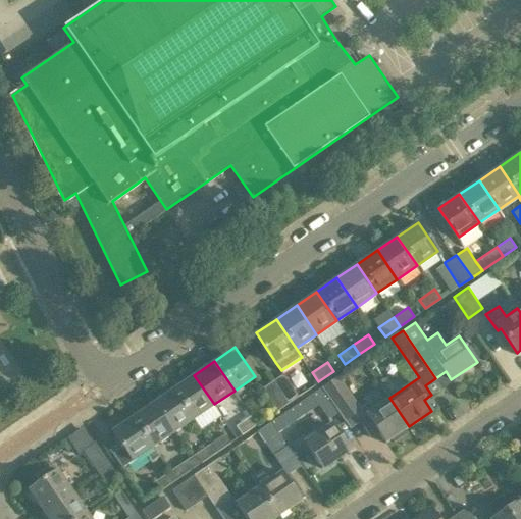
[(283,372),(273,379),(289,402),(300,395),(283,372)]
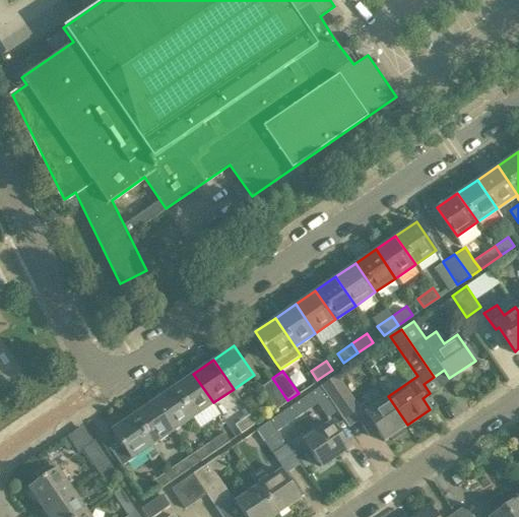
[(193,374),(174,387),(193,416),(213,402),(193,374)]
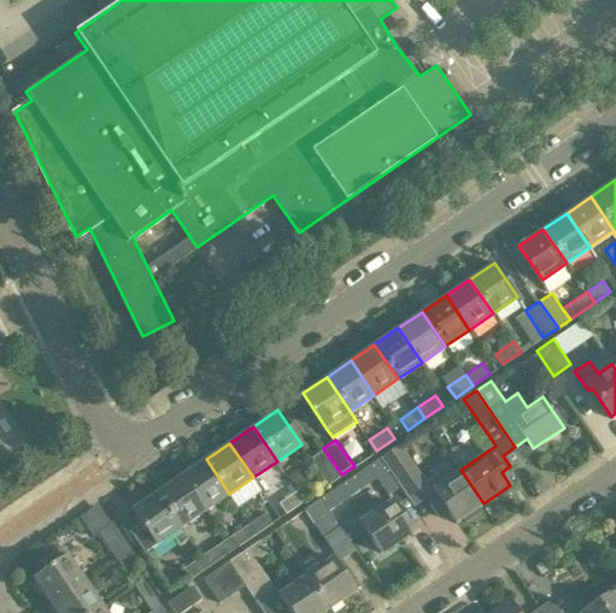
[(461,470),(443,482),(438,475),(426,482),(399,443),(381,455),(400,484),(408,495),(421,487),(424,494),(439,514),(447,508),(457,522),(464,517),(467,520),(481,511),(479,506),(484,504),(461,470)]
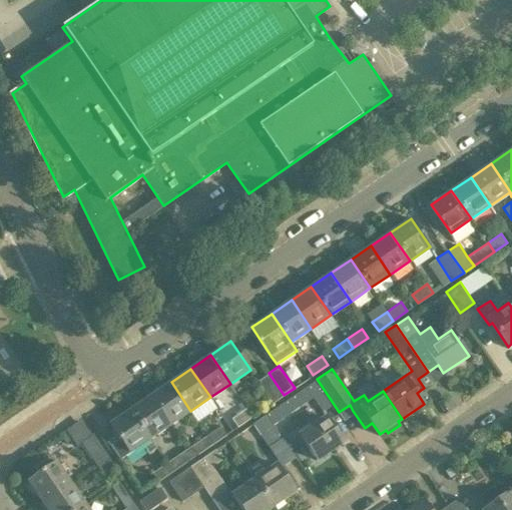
[(284,395),(269,373),(258,381),(273,403),(284,395)]
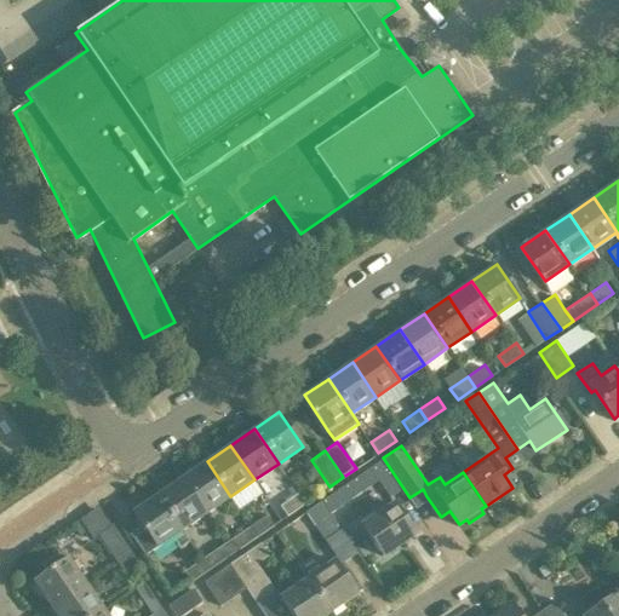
[(383,458),(322,499),(331,512),(378,479),(390,496),(402,487),(383,458)]
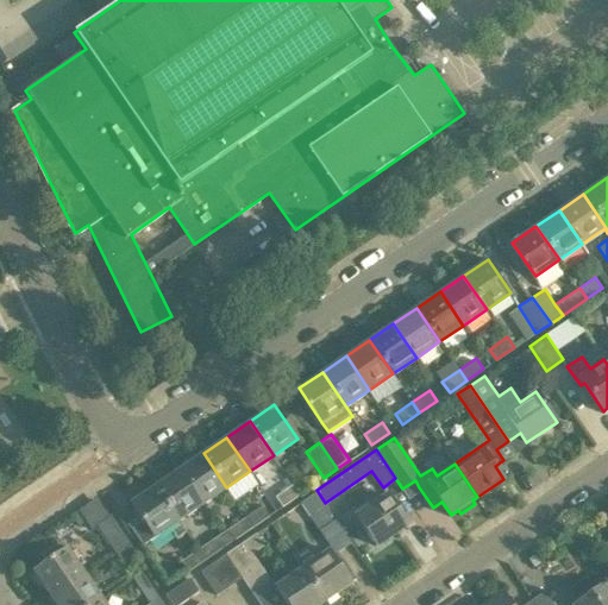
[(204,453),(180,470),(202,503),(226,487),(204,453)]
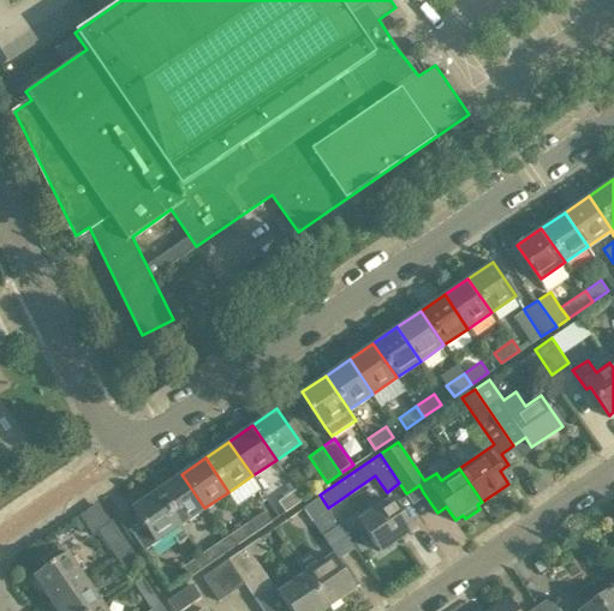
[(182,474),(158,490),(182,525),(204,508),(182,474)]
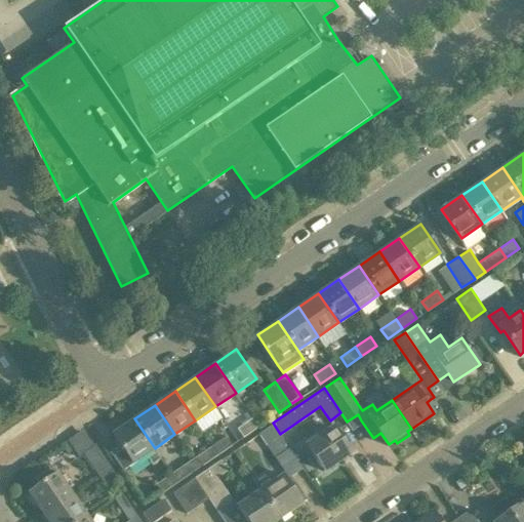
[(237,428),(244,437),(258,426),(252,416),(237,428)]
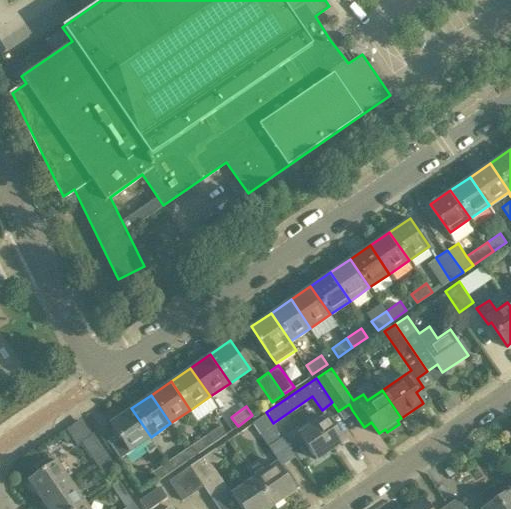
[(151,437),(131,408),(111,422),(121,436),(110,443),(120,458),(151,437)]
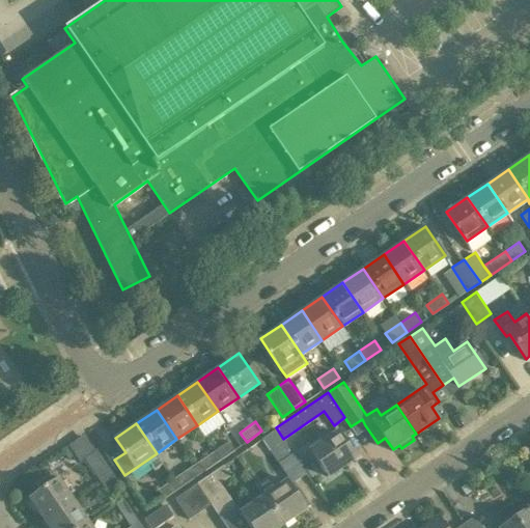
[(283,439),(276,427),(261,438),(278,461),(269,467),(276,476),(284,471),(289,478),(263,495),(283,524),(307,507),(306,506),(310,504),(295,480),(306,472),(283,439)]
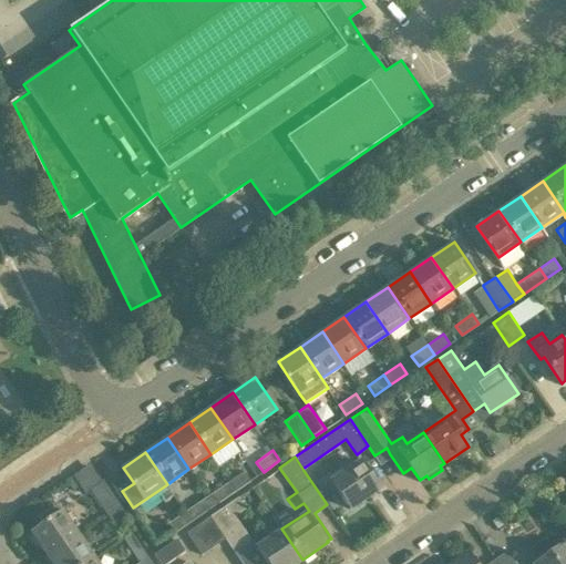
[(350,506),(379,486),(361,461),(332,480),(350,506)]
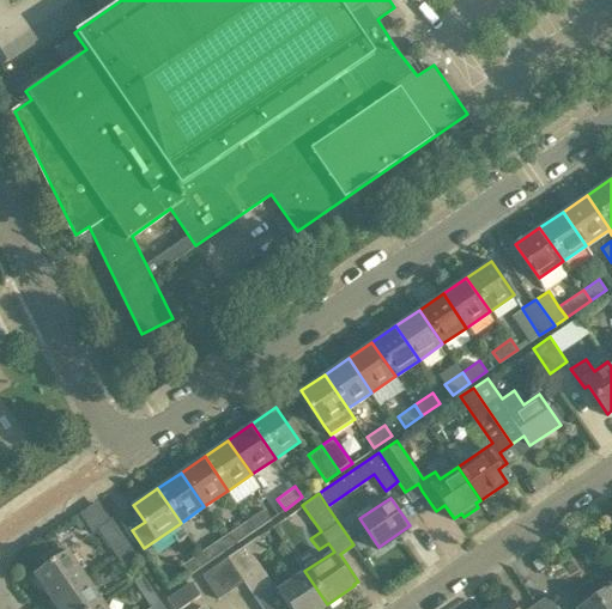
[(247,519),(254,530),(272,518),(264,507),(247,519)]
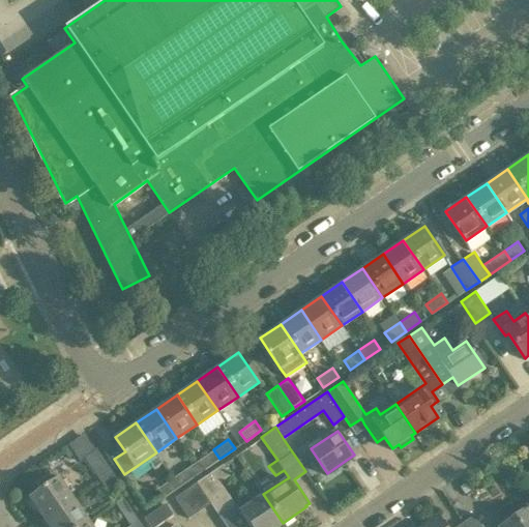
[(63,448),(69,457),(76,452),(69,444),(63,448)]
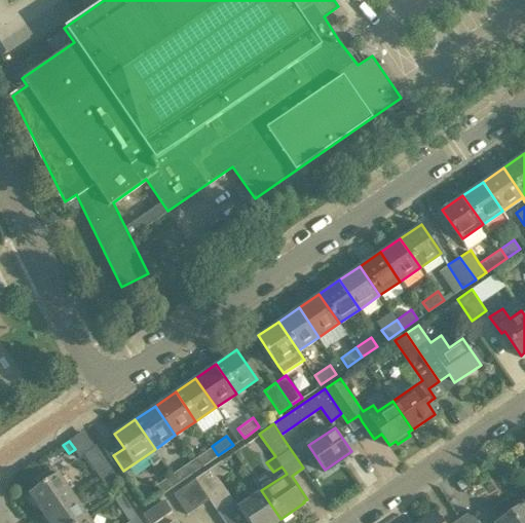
[(100,477),(112,468),(97,444),(83,452),(100,477)]
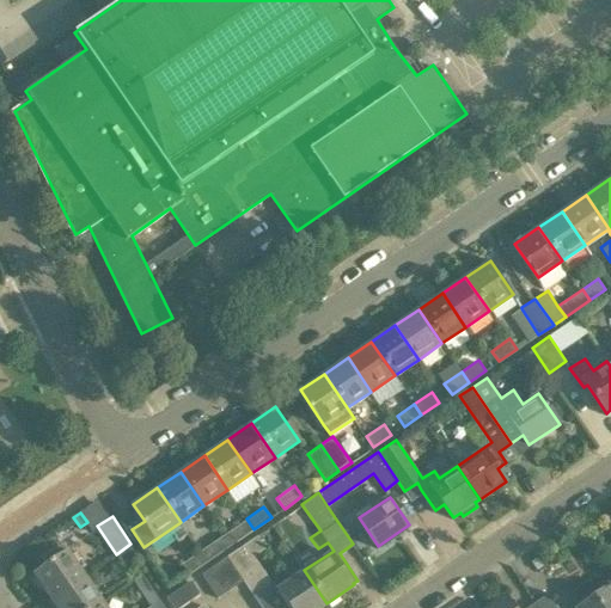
[(254,529),(246,519),(230,529),(237,540),(254,529)]
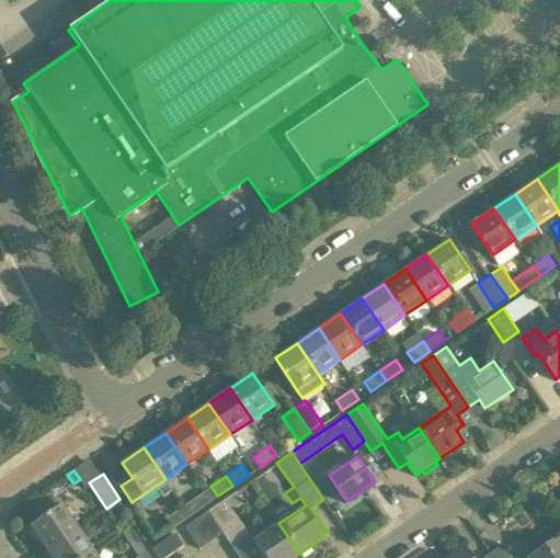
[(236,490),(208,509),(223,532),(232,546),(250,534),(232,509),(243,502),(236,490)]
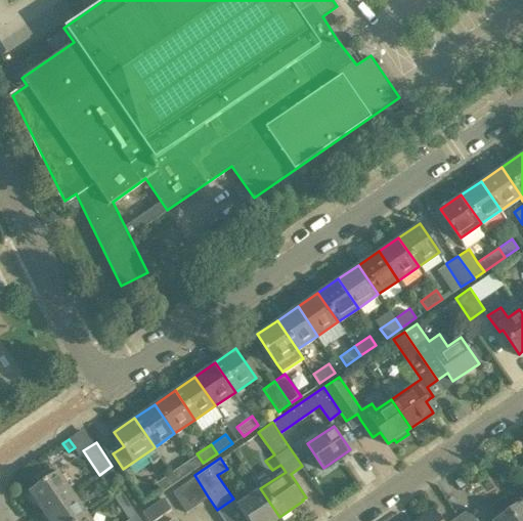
[(185,462),(171,472),(177,481),(191,471),(185,462)]
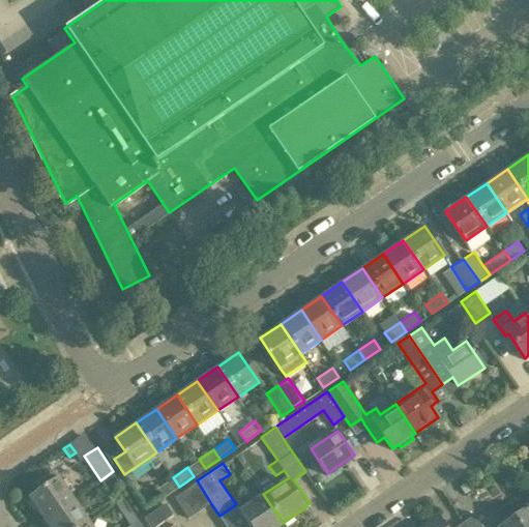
[(37,482),(40,488),(29,496),(45,519),(74,498),(58,476),(57,476),(53,471),(37,482)]
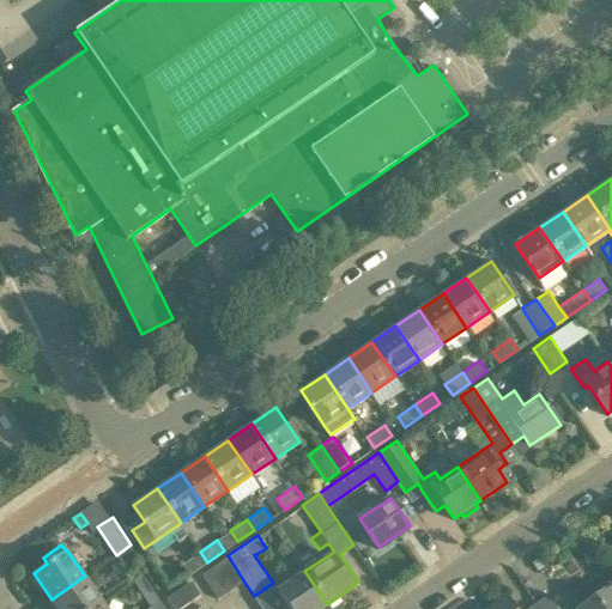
[(138,555),(131,544),(116,555),(123,565),(138,555)]
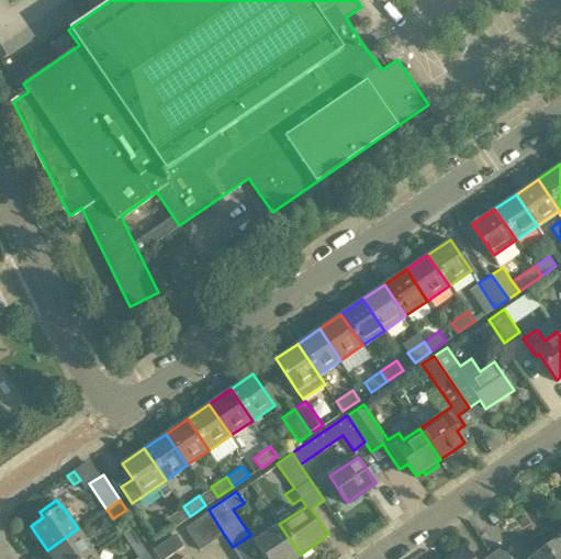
[(190,516),(183,506),(167,517),(175,527),(190,516)]
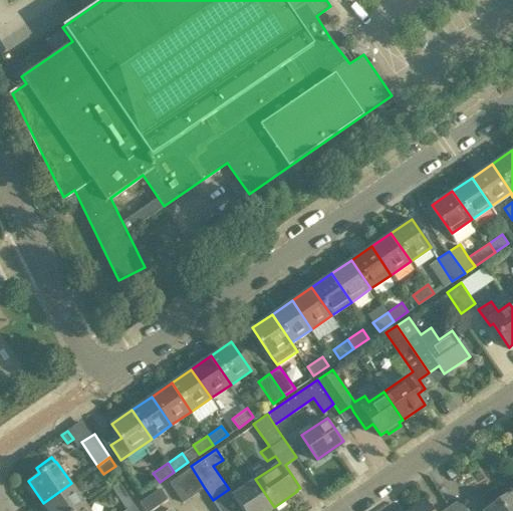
[(191,466),(180,474),(194,494),(204,487),(191,466)]
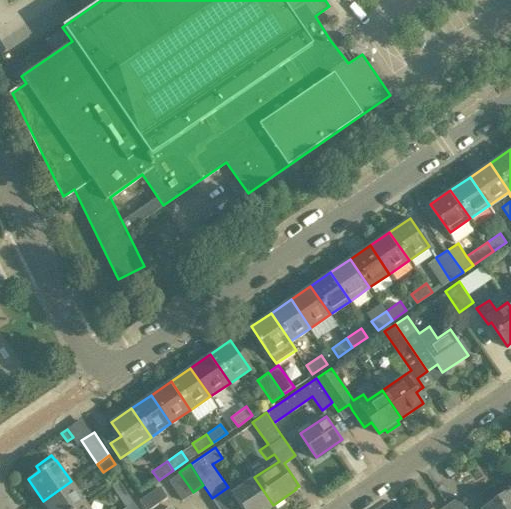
[(193,492),(179,472),(168,479),(182,499),(193,492)]
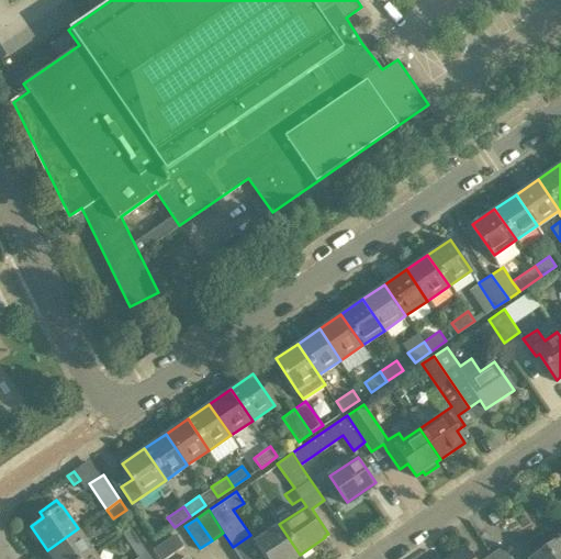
[(292,558),(300,555),(279,524),(254,541),(266,558),(292,558)]
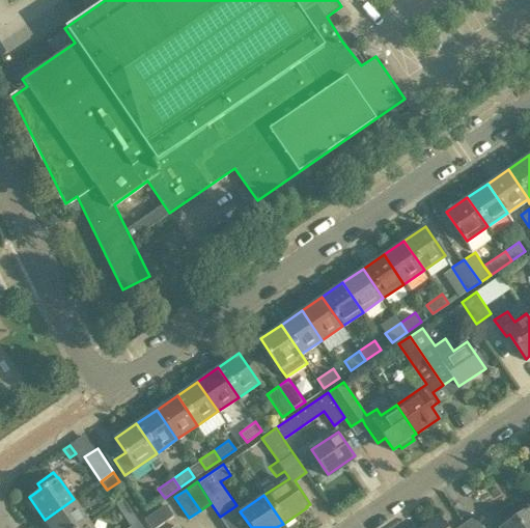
[(131,525),(139,520),(124,497),(115,503),(131,525)]
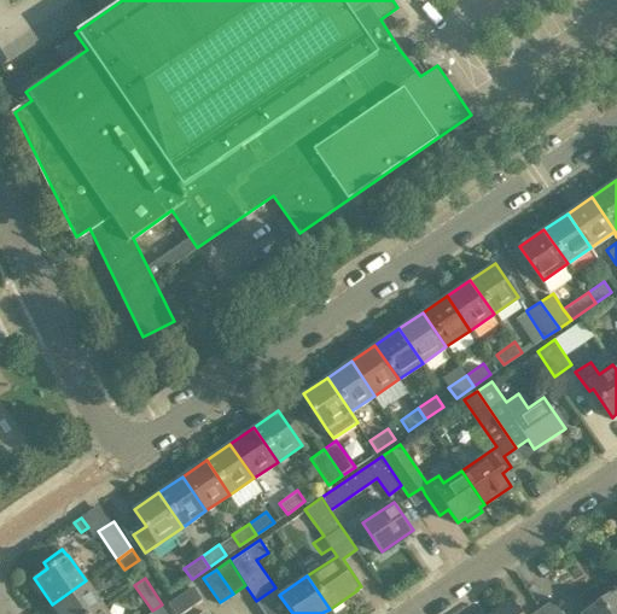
[(86,580),(52,604),(58,613),(92,613),(103,607),(86,580)]
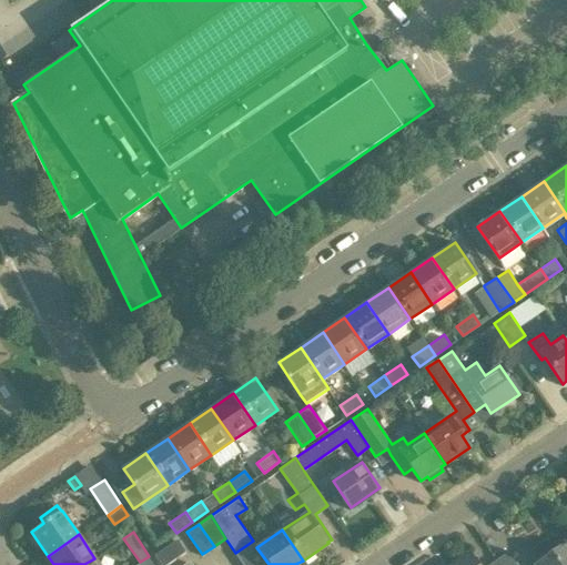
[(165,564),(186,551),(178,538),(154,555),(161,564),(165,564)]
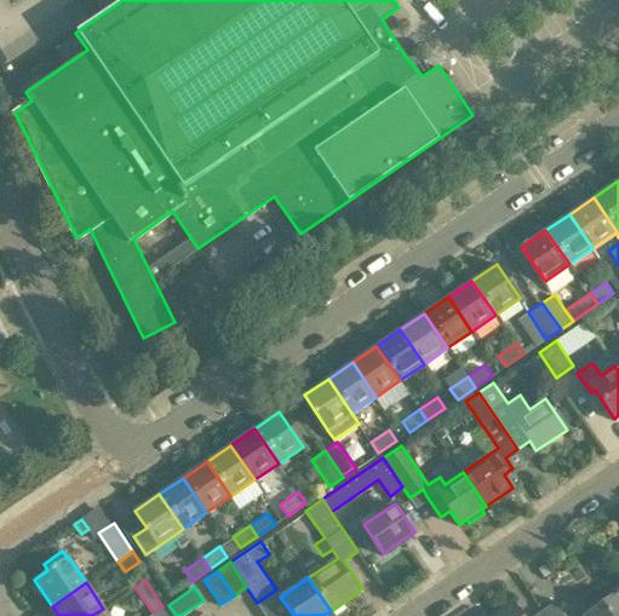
[(618,592),(597,606),(586,615),(618,615),(618,592)]
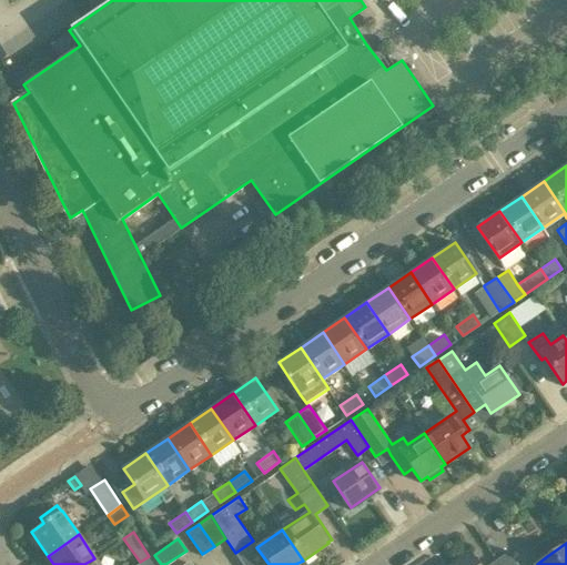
[(500,564),(517,564),(507,551),(496,558),(500,564)]
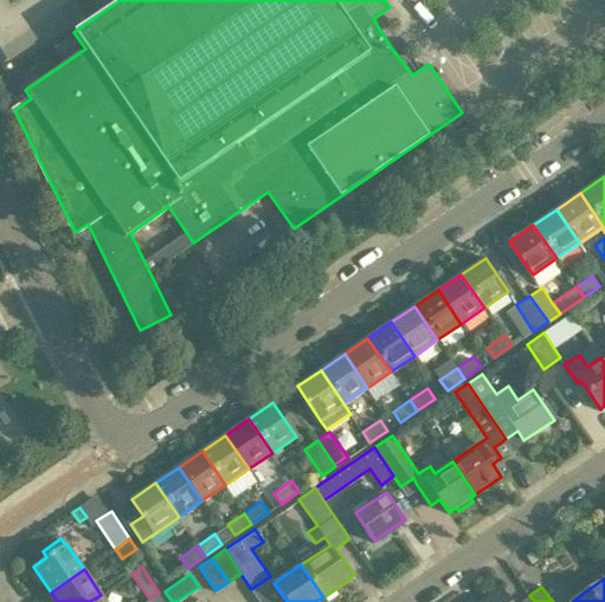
[(534,601),(529,595),(519,601),(509,601),(501,589),(481,601),(534,601)]
